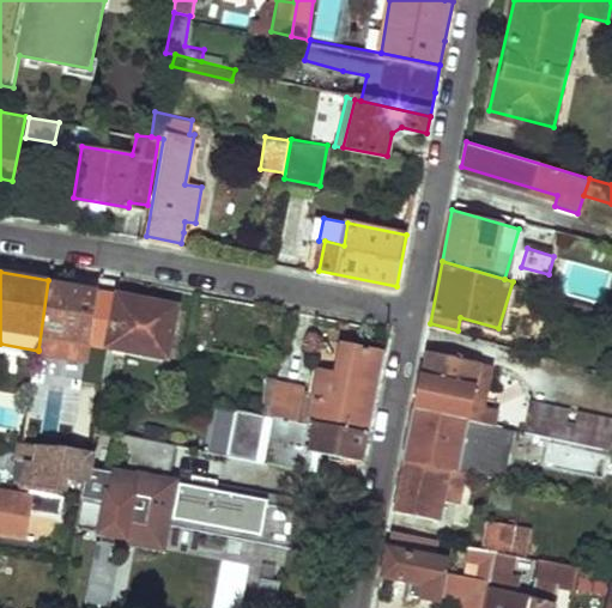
[(97,289),(48,280),(38,350),(86,358),(97,289)]
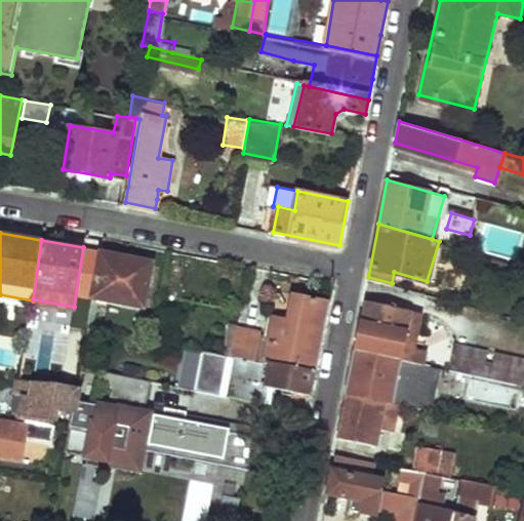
[(102,250),(93,295),(142,304),(150,261),(102,250)]
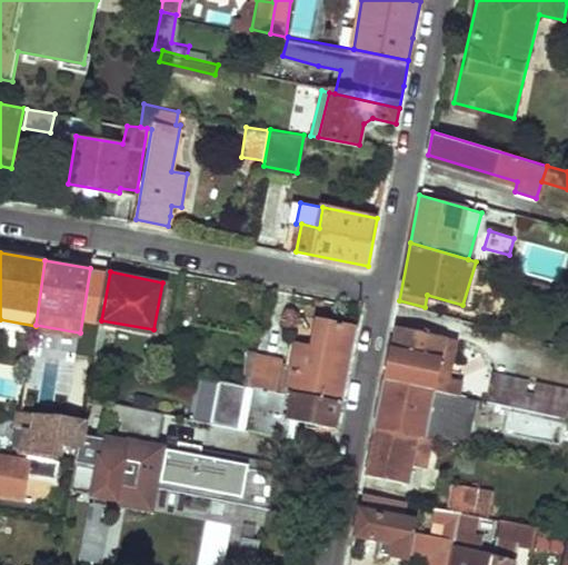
[(297,344),(288,390),(291,392),(340,402),(355,327),(315,319),(310,347),(297,344)]
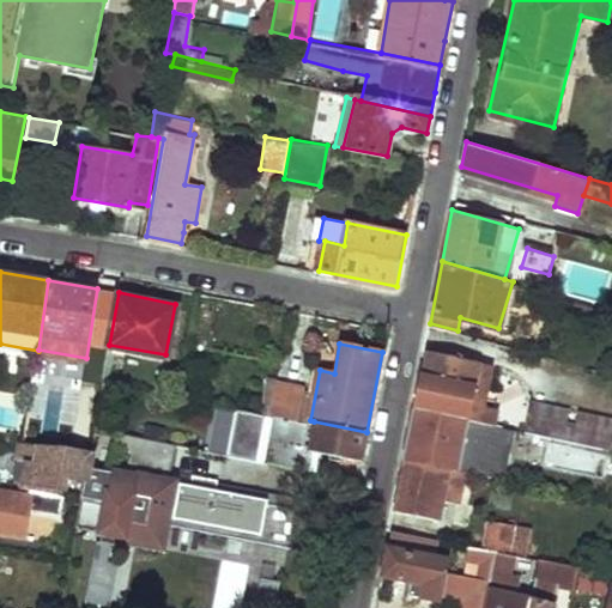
[(425,346),(414,403),(494,421),(495,408),(465,402),(474,359),(425,346)]
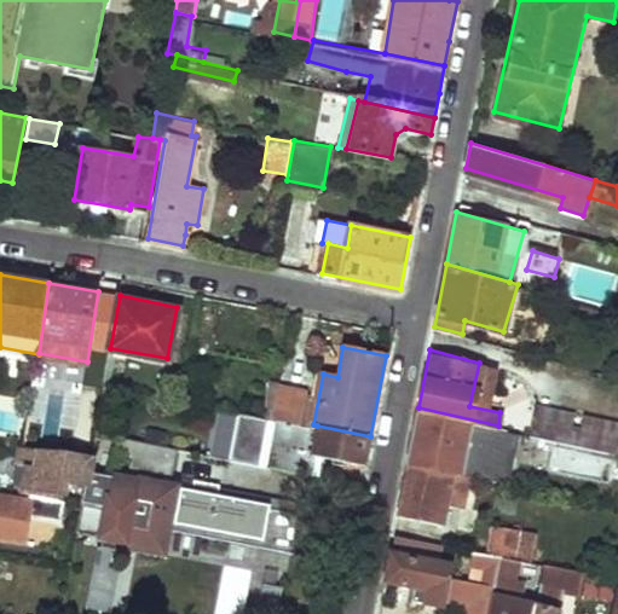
[(307,391),(279,383),(279,380),(271,378),(265,415),(275,417),(300,422),(307,391)]
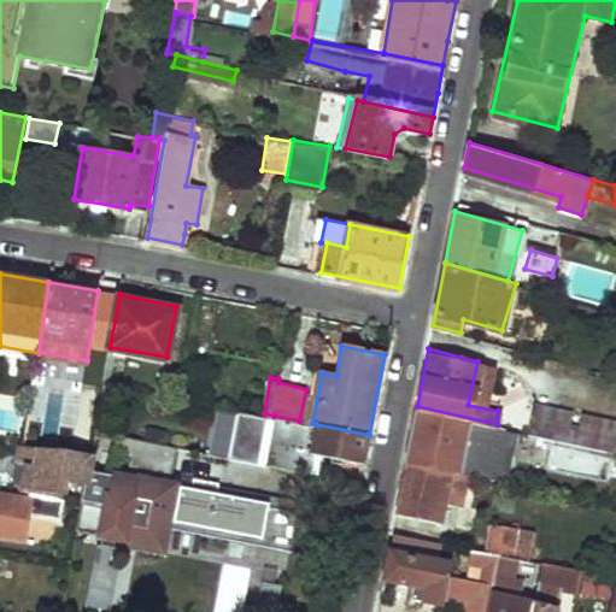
[(615,422),(527,401),(521,430),(524,430),(615,451),(615,422)]
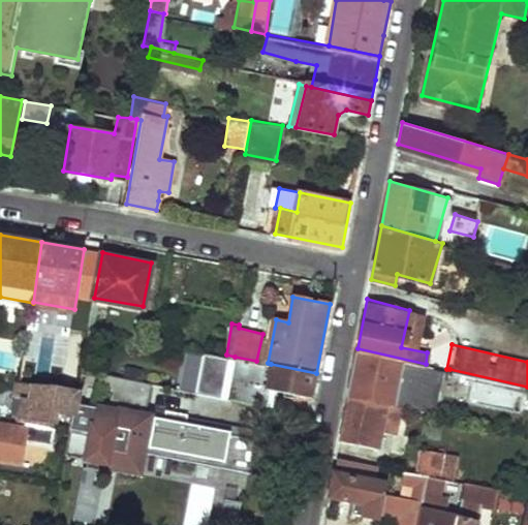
[(358,348),(348,395),(393,404),(440,411),(449,369),(446,369),(426,364),(358,348)]
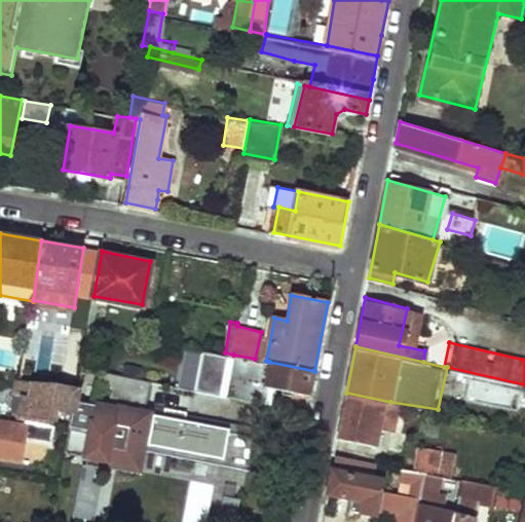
[(264,386),(269,362),(266,361),(255,359),(233,355),(229,379),(198,373),(195,389),(272,405),(275,389),(264,386)]
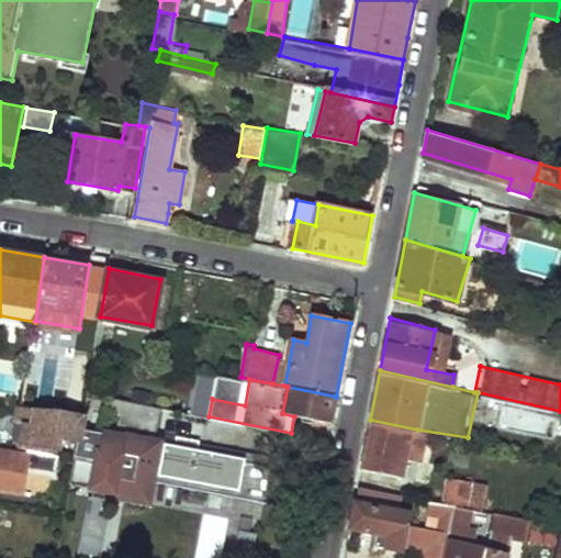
[(288,387),(282,413),(294,416),(332,423),(336,397),(288,387)]
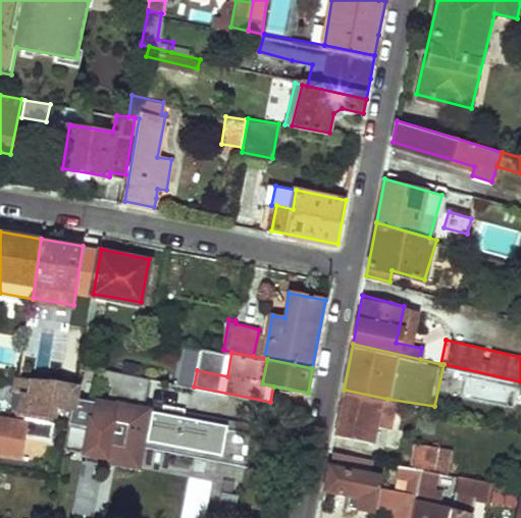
[(145,409),(150,377),(102,367),(99,382),(110,385),(107,404),(96,402),(91,426),(71,423),(67,447),(87,451),(86,459),(95,461),(105,462),(105,458),(138,464),(143,438),(246,459),(245,464),(250,465),(256,432),(227,427),(228,425),(183,416),(185,407),(168,404),(166,413),(162,412),(153,410),(152,412),(148,411),(148,409),(145,409)]
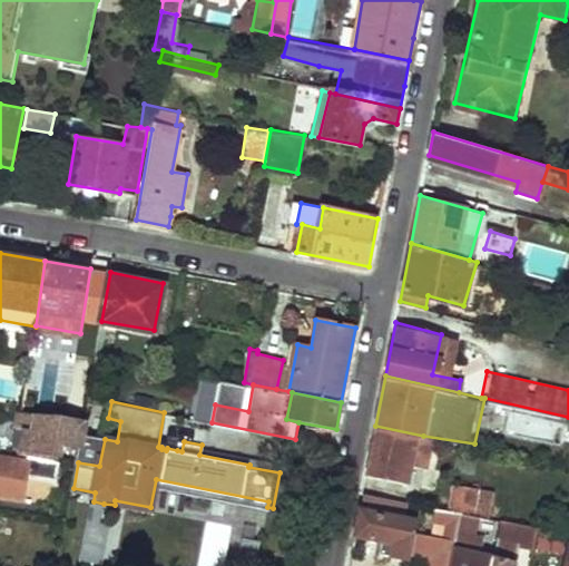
[(21,405),(17,432),(31,435),(28,455),(59,459),(62,440),(81,445),(87,418),(23,406),(21,405)]
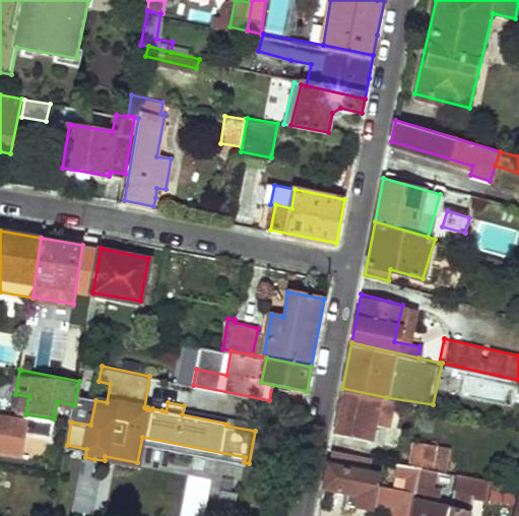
[(342,388),(333,435),(373,440),(382,401),(385,402),(386,397),(342,388)]
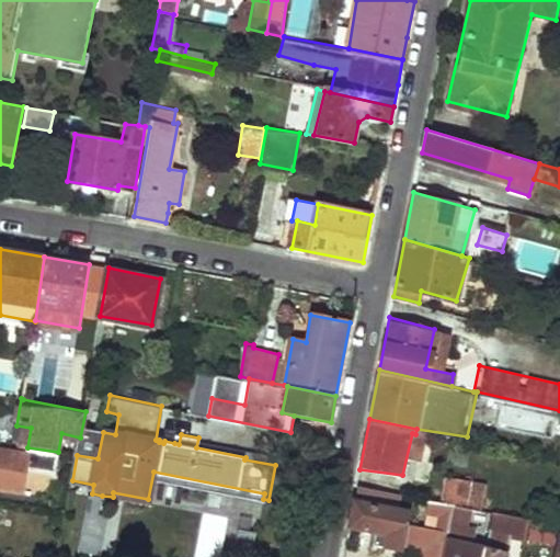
[(0,446),(0,486),(24,490),(29,467),(55,472),(58,452),(27,447),(26,452),(0,446)]
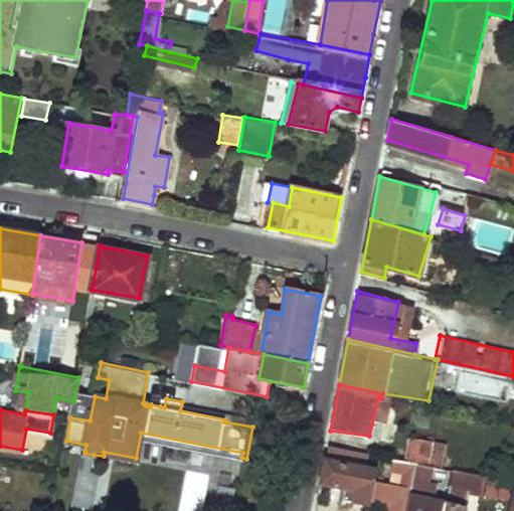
[(409,438),(404,458),(416,461),(430,463),(434,441),(409,438)]
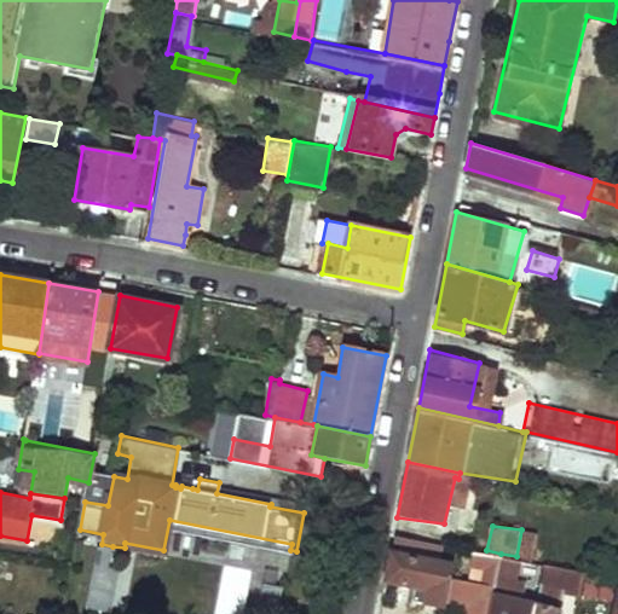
[(393,532),(385,578),(404,583),(402,597),(445,606),(448,597),(452,574),(454,565),(433,560),(438,540),(393,532)]
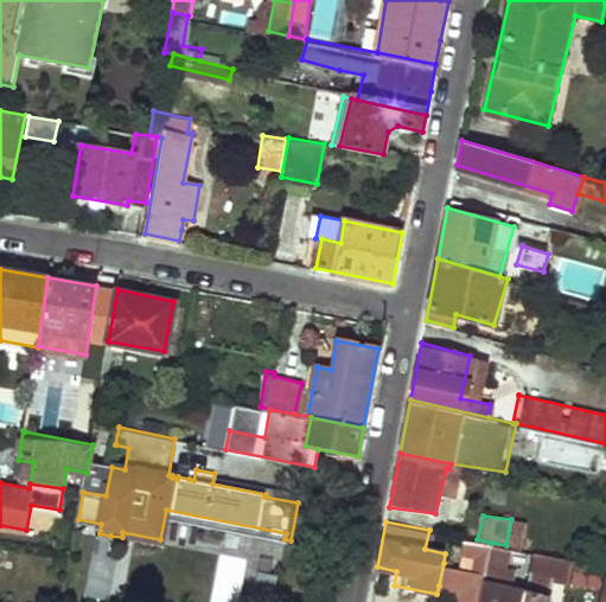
[(110,536),(100,533),(97,532),(85,590),(109,596),(117,556),(107,555),(110,536)]
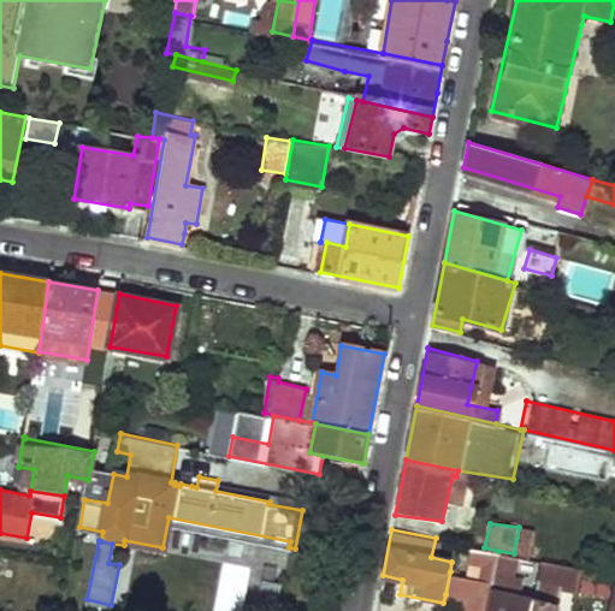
[(471,545),(468,559),(496,565),(498,551),(484,547),(471,545)]
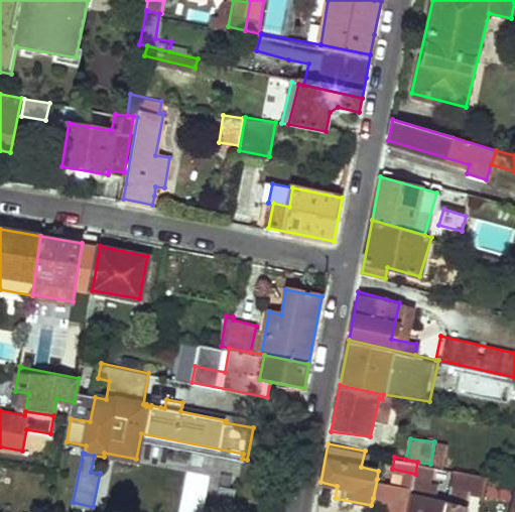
[(412,487),(407,511),(441,511),(444,501),(434,499),(436,489),(430,481),(433,465),(430,464),(417,462),(415,474),(412,487)]
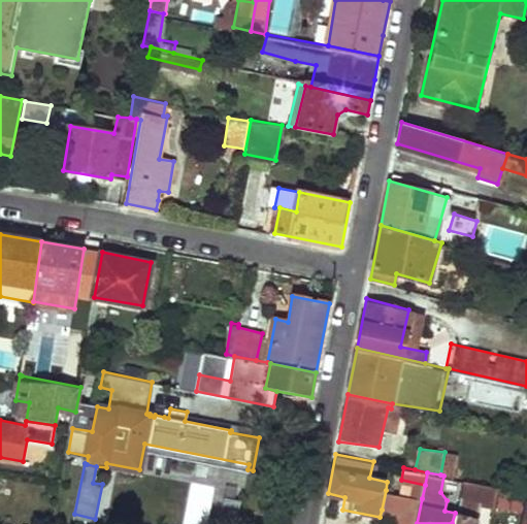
[(474,523),(481,500),(469,498),(472,486),(472,482),(463,479),(455,513),(452,523),(474,523)]
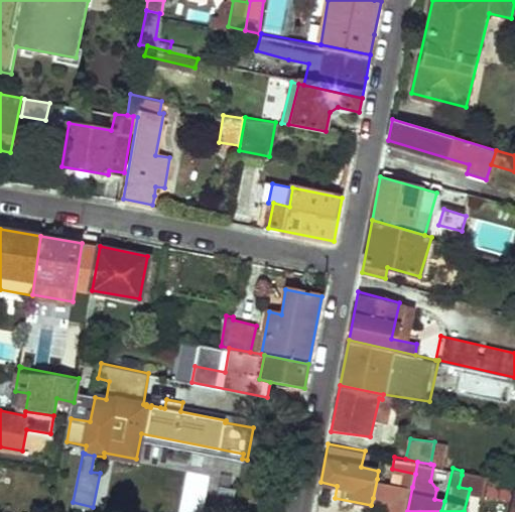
[(459,487),(470,489),(473,477),(462,475),(459,487)]
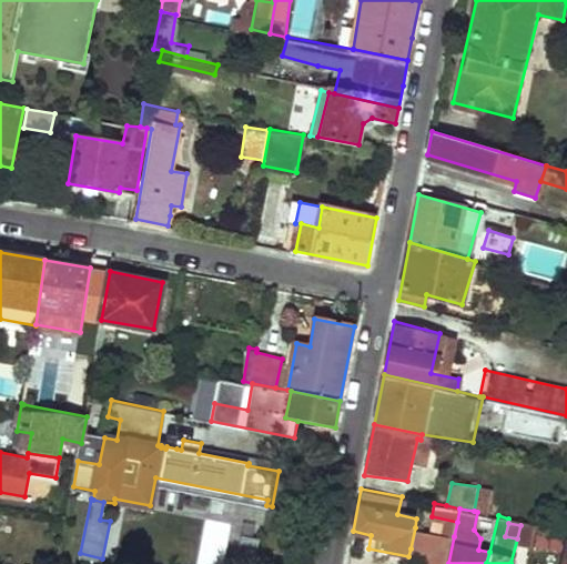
[(448,563),(454,536),(415,527),(411,549),(432,553),(428,563),(448,563)]
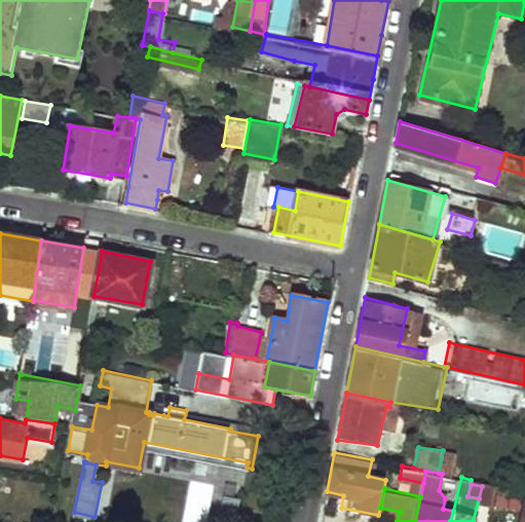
[(524,490),(523,490),(516,521),(524,521),(524,490)]
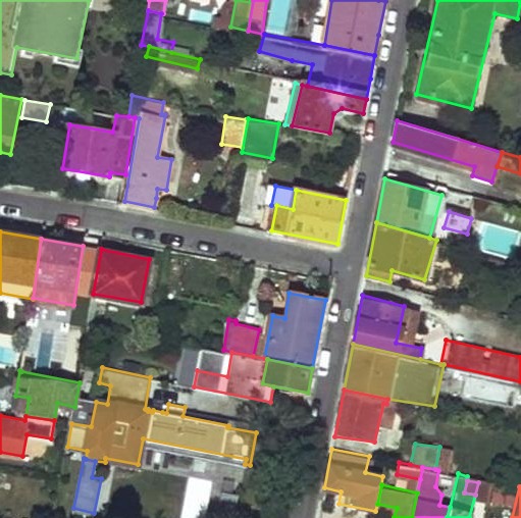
[(217,517),(220,517),(224,500),(238,502),(240,494),(222,490),(217,517)]
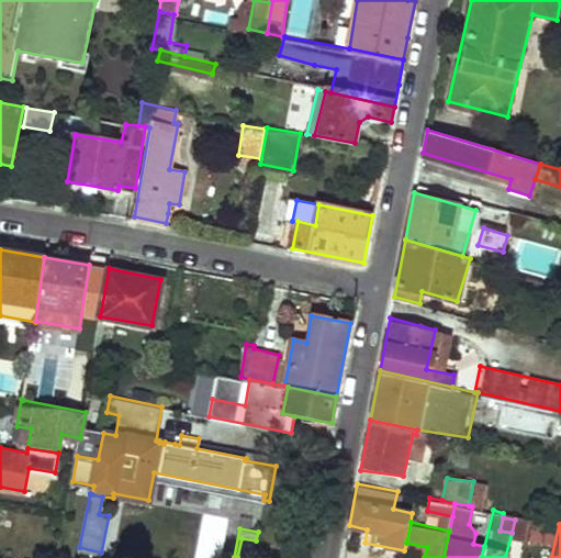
[(253,557),(256,540),(242,538),(237,557),(253,557)]
